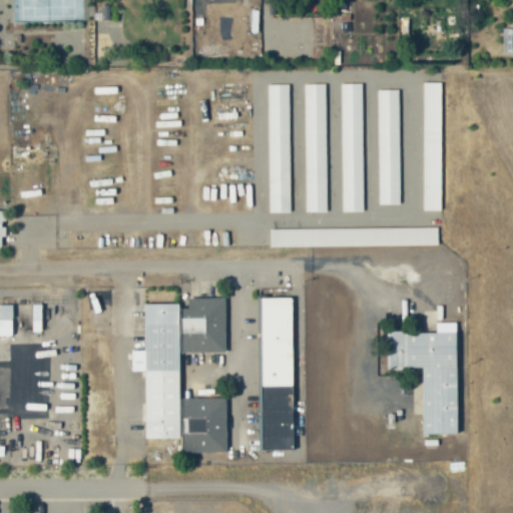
[(109,5),(99,5),(100,20),(109,19),(109,5)]
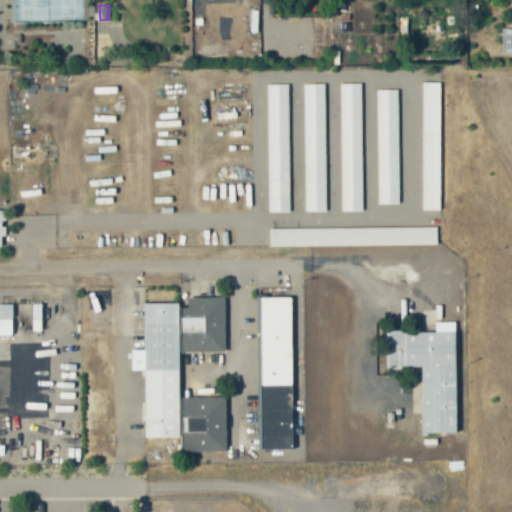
[(511,28),(501,29),(502,54),(511,54),(511,28)]
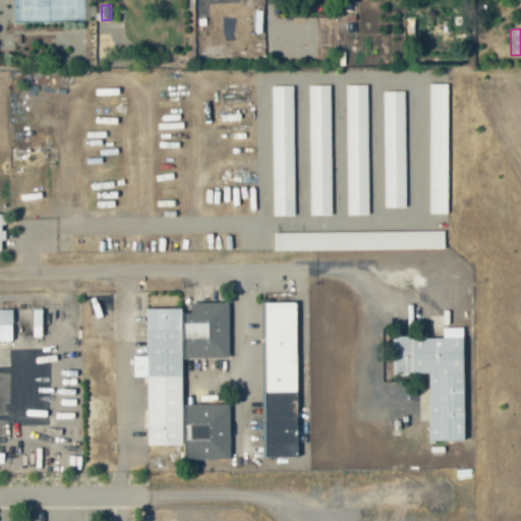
[(448,214),(449,83),(429,83),(428,214),(448,214)]
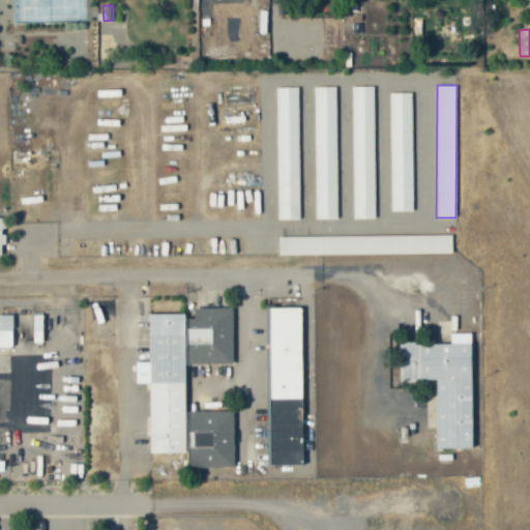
[(374,86),(352,87),(353,218),(375,218),(374,86)]
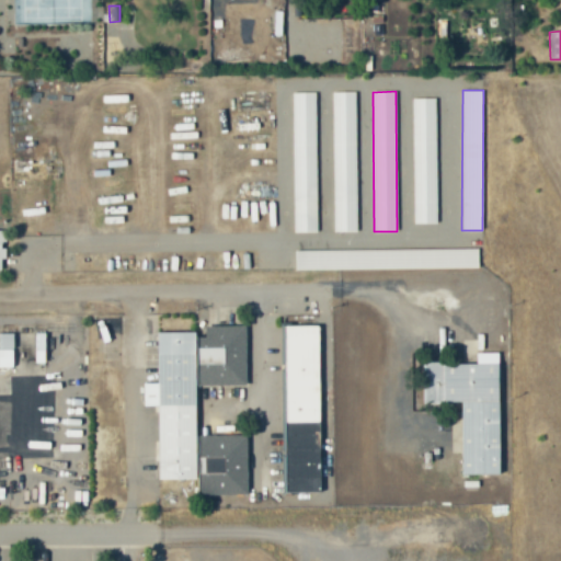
[(316,92),(292,93),(295,232),(318,232),(316,92)]
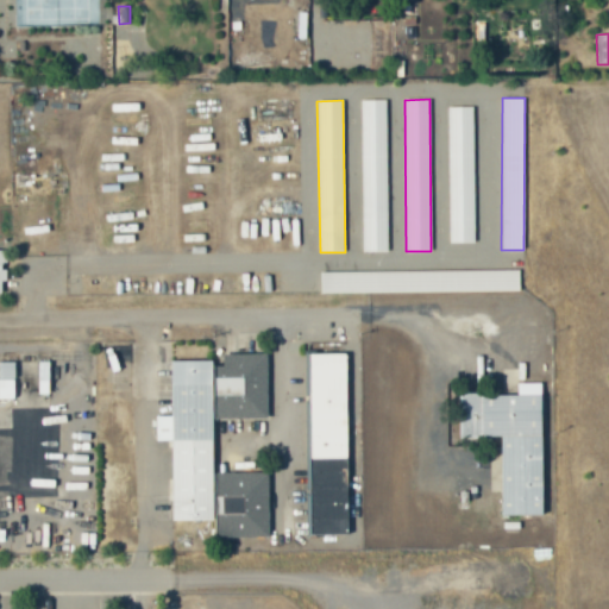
[(387,100),(360,100),(363,252),(388,252),(387,100)]
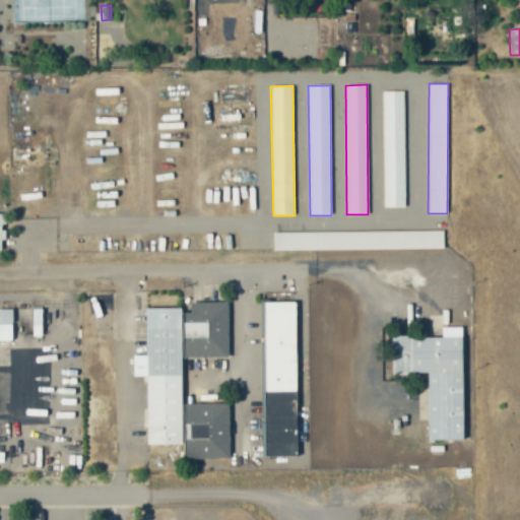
[(403,90),(382,91),(384,207),(405,207),(403,90)]
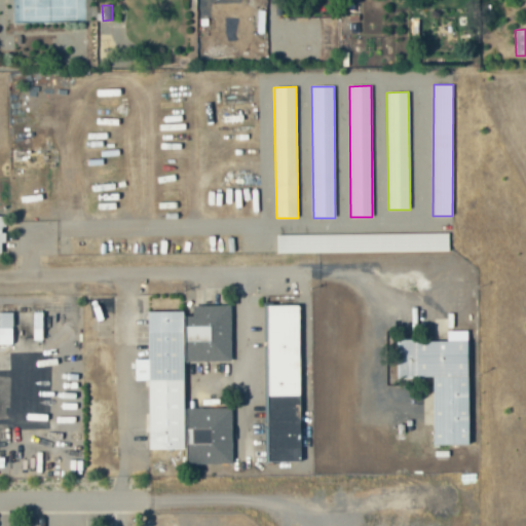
[(449,233),(277,234),(277,253),(449,252),(449,233)]
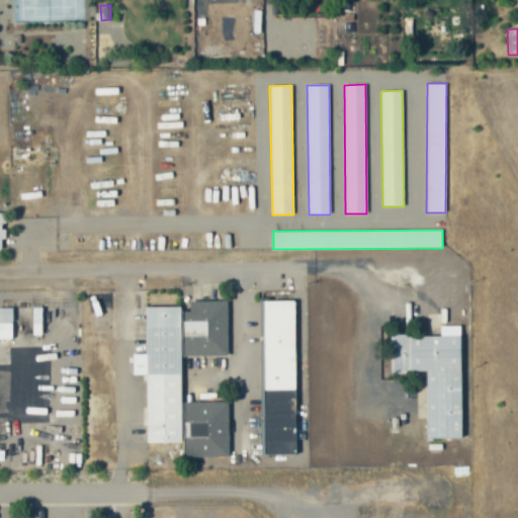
[(228,356),(228,300),(189,301),(189,312),(181,312),(181,307),(146,307),(146,354),(133,354),(133,375),(146,375),(147,443),(183,443),(183,457),(229,457),(229,402),(181,403),(181,356),(228,356)]
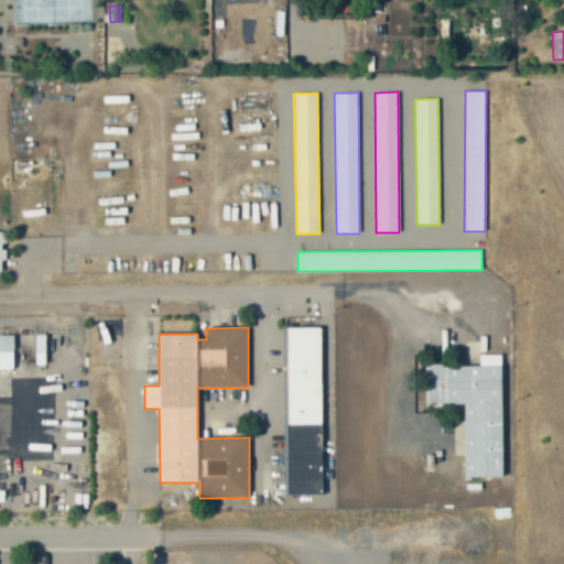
[(321,327),(284,328),(286,494),(323,494),(321,327)]
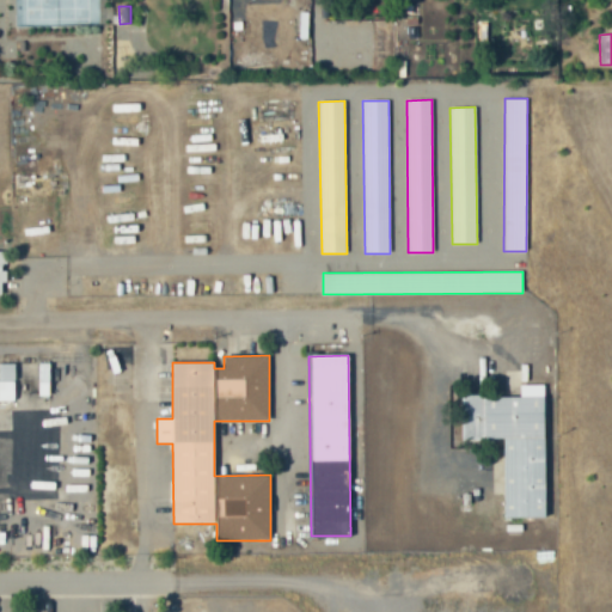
[(0,401),(14,402),(16,363),(0,362),(0,401)]
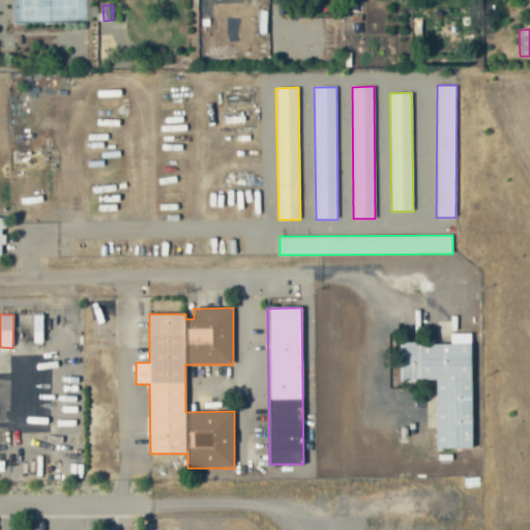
[(472,448),(471,333),(450,333),(450,343),(400,344),(400,382),(436,381),(437,448),(472,448)]
